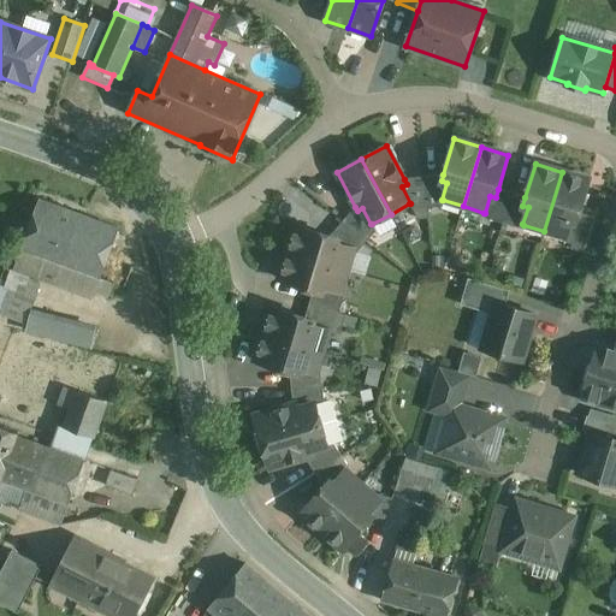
[(590,179),(562,172),(544,231),(566,237),(567,237),(572,220),(576,221),(579,214),(590,179)]
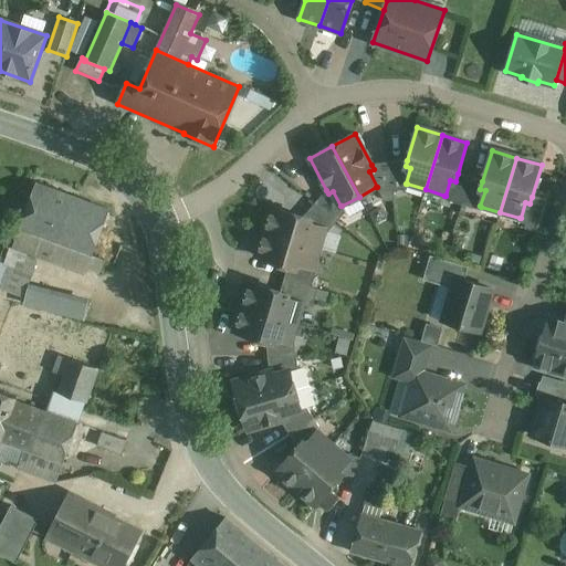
[(407,160),(389,163),(392,191),(405,190),(407,184),(406,184),(410,168),(406,166),(407,160)]
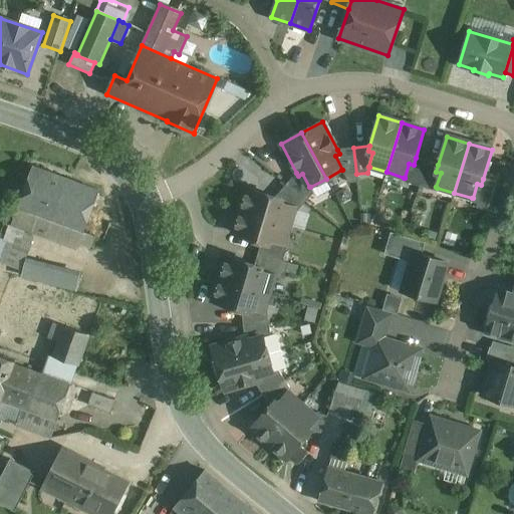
[(353,148),(337,150),(339,154),(335,156),(342,170),(341,170),(344,175),(356,174),(353,148)]
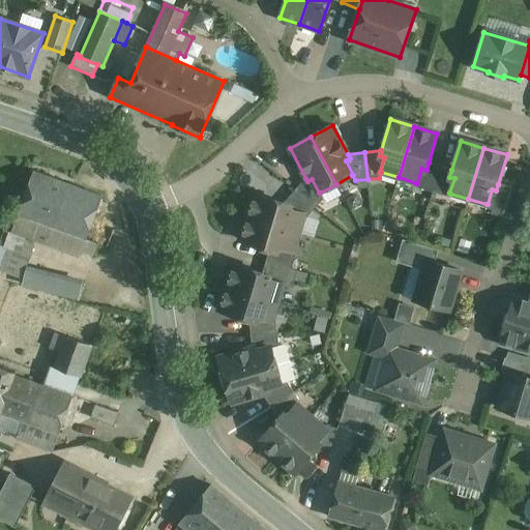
[(427,170),(421,169),(417,183),(416,183),(415,186),(432,192),(440,166),(429,163),(427,170)]
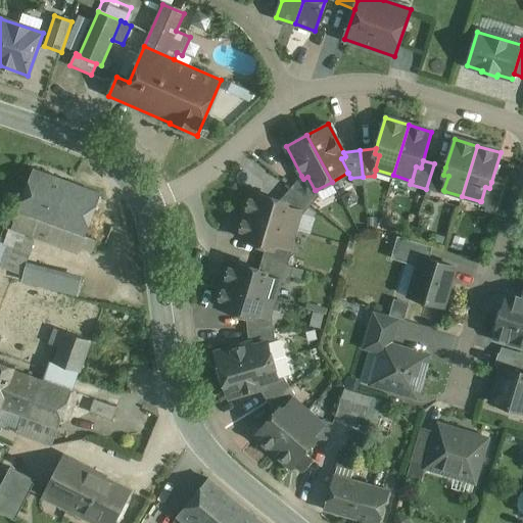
[(445,168),(434,163),(426,189),(443,195),(444,191),(443,190),(448,176),(443,175),(445,168)]
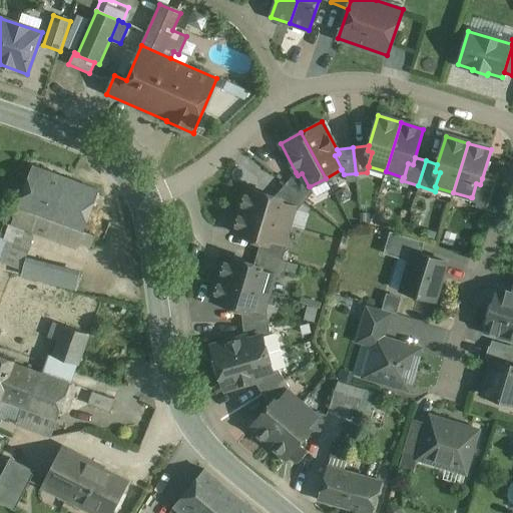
[(68,179),(33,166),(17,207),(48,218),(53,220),(68,179)]
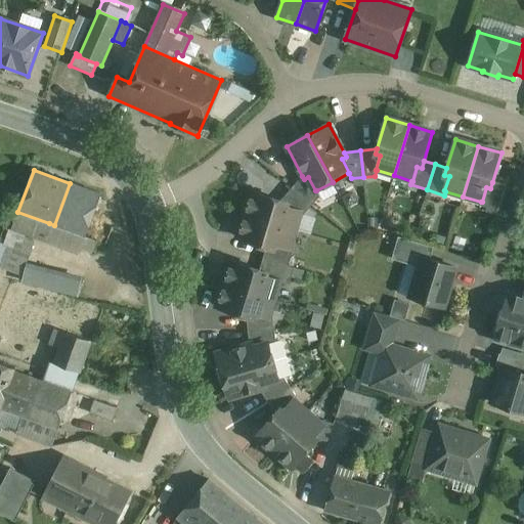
[(302,176),(292,188),(312,205),(319,197),(316,190),(315,190),(308,177),(304,179),(302,176)]
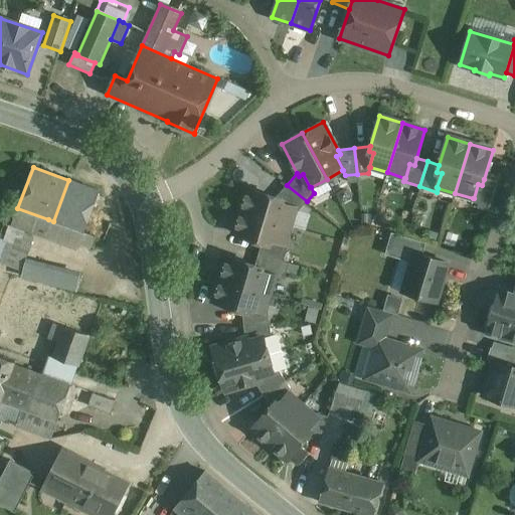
[(484,179),(482,185),(478,184),(474,198),(473,198),(471,202),(488,207),(496,182),(484,179)]
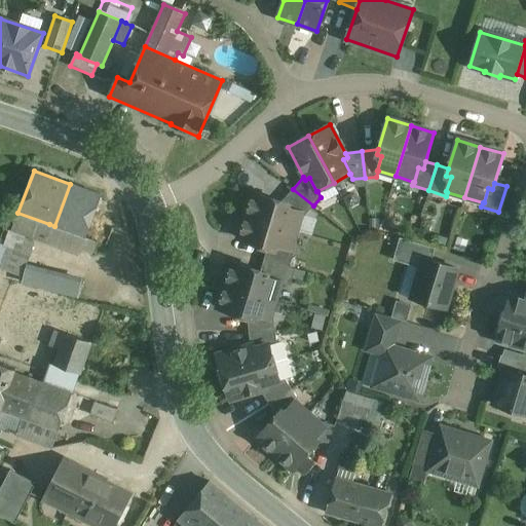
[(102,195),(70,184),(54,226),(85,237),(102,195)]
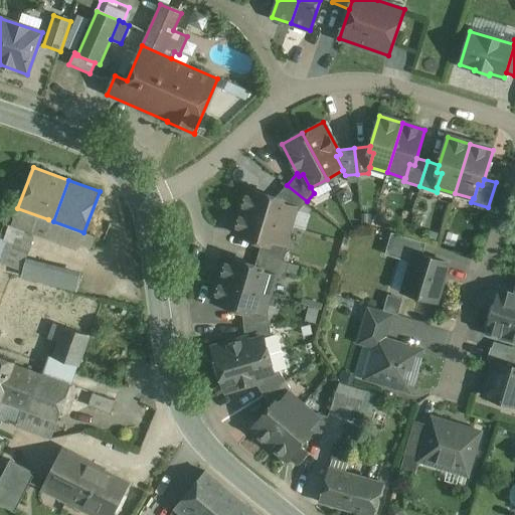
[(307,201),(287,185),(276,197),(283,199),(281,203),(296,208),(296,209),(299,210),(307,201)]
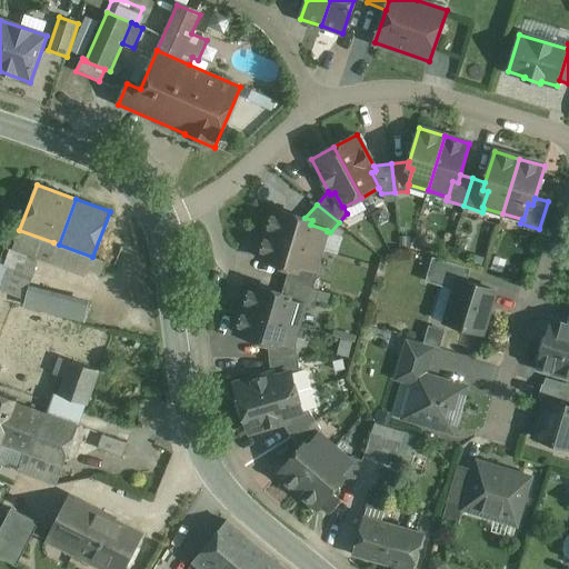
[(305,218),(273,209),(266,233),(320,250),(327,231),(327,230),(310,225),(312,220),(305,218)]
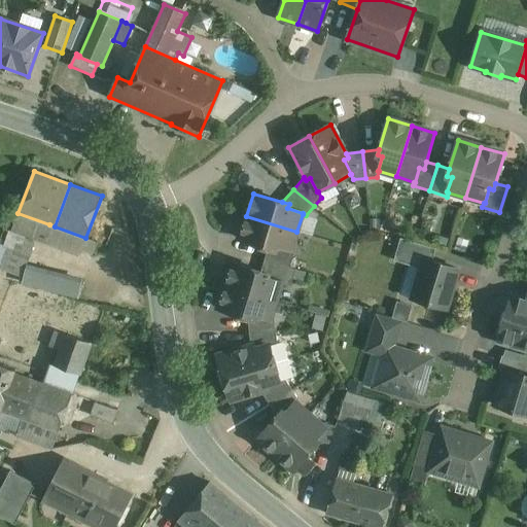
[(296,232),(246,216),(239,239),(268,248),(275,250),(277,246),(291,250),(291,249),(296,232)]
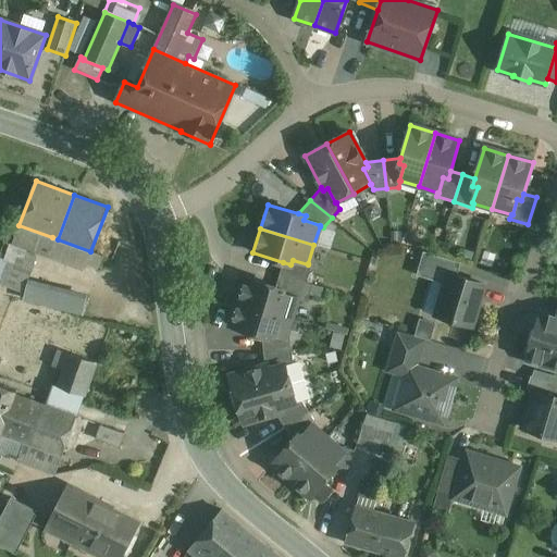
[(58,239),(52,237),(48,250),(66,257),(66,258),(86,265),(90,251),(58,239)]
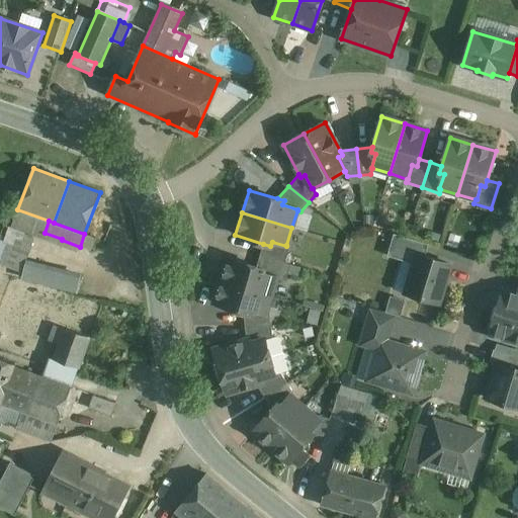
[(33,235),(11,228),(6,243),(10,244),(3,265),(21,272),(33,235)]
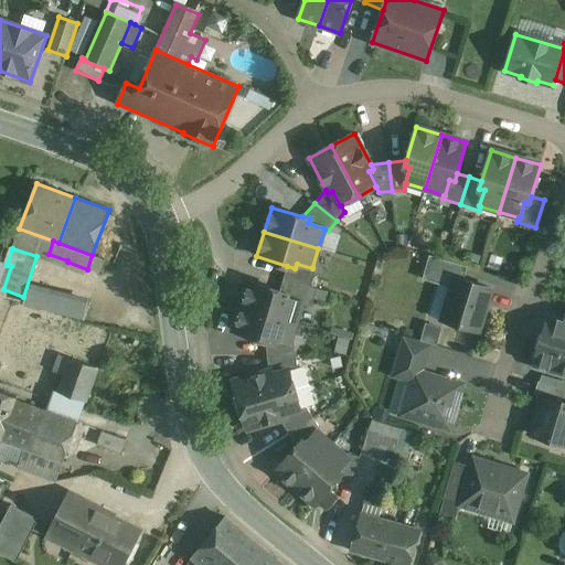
[(468,267),(429,256),(423,279),(451,288),(455,277),(464,280),(468,267)]
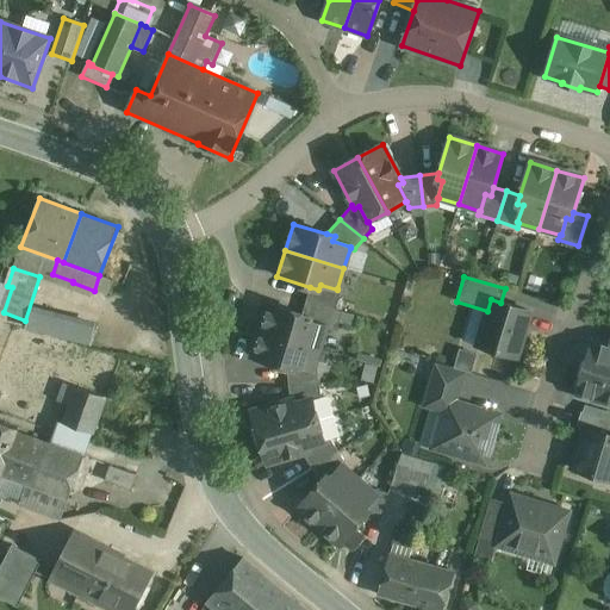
[(337,290),(321,285),(318,290),(310,287),(306,300),(336,310),(342,290),(337,288),(337,290)]
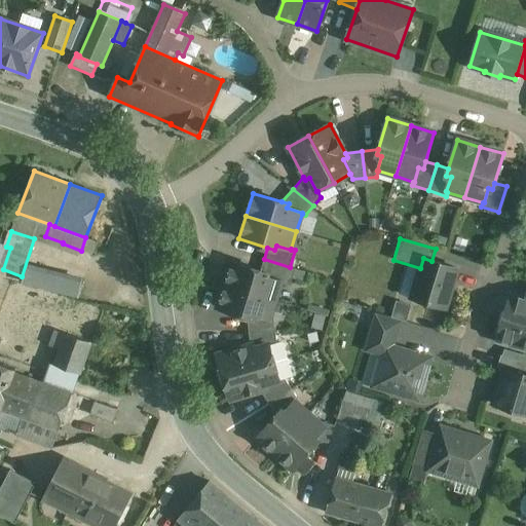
[(431,261),(423,258),(420,268),(411,298),(446,308),(458,269),(431,261)]
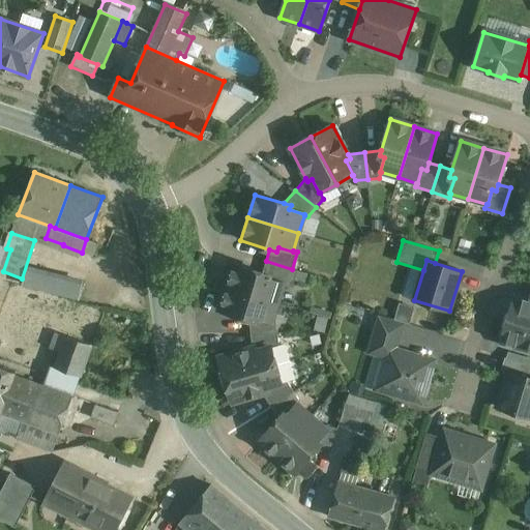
[(292,269),(266,261),(263,273),(269,275),(268,280),(283,284),(283,285),(293,288),(298,271),(292,269)]
